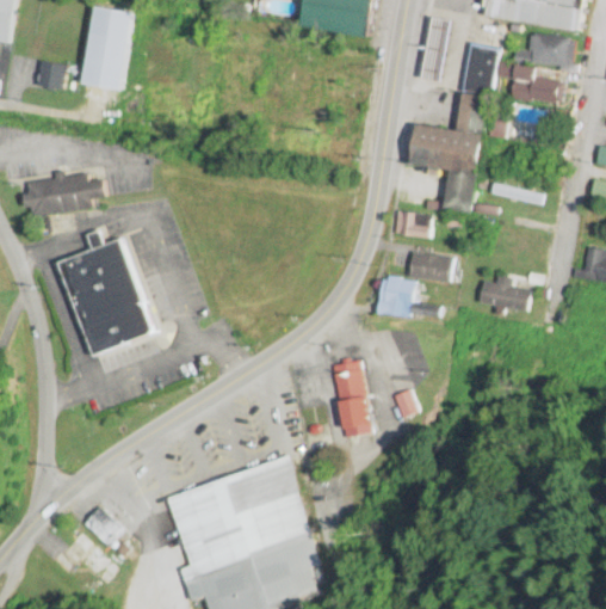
[(10,0),(4,43),(0,43),(0,0),(10,0)]
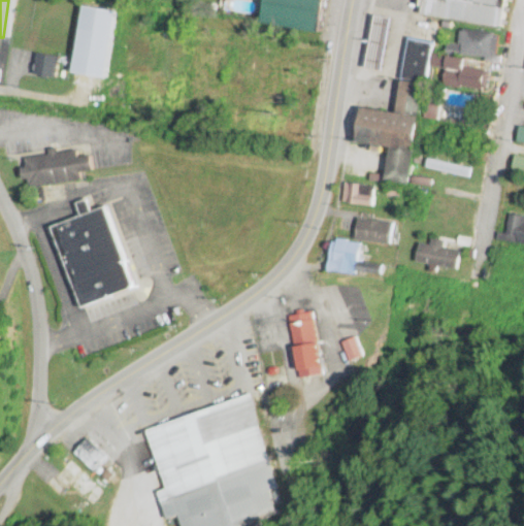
[(317,30),(321,0),(261,0),(258,21),(317,30)]
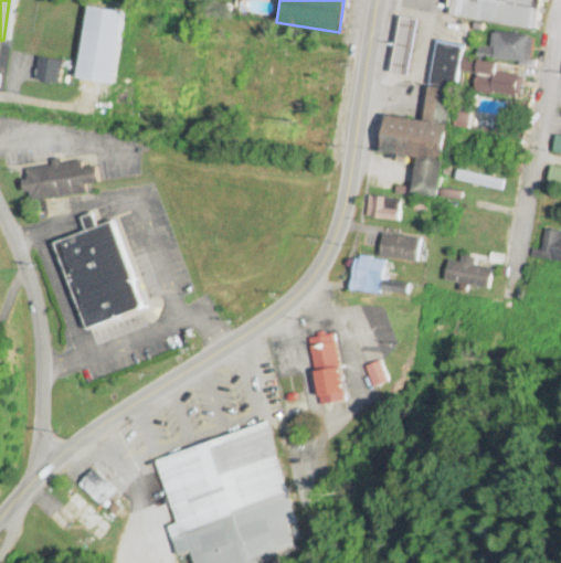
[(533,0),(529,29),(442,12),(444,0),(533,0)]
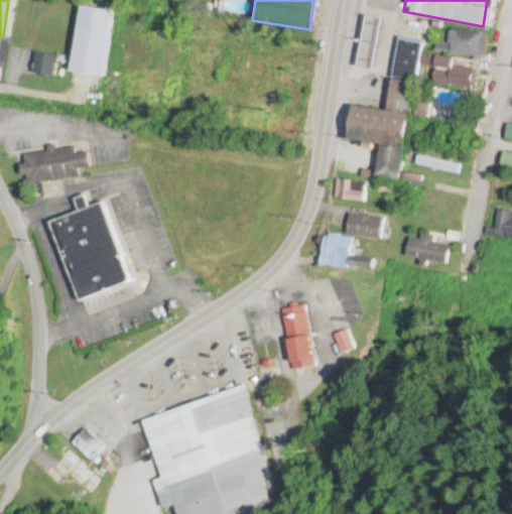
[(363,14),(378,17),(369,69),(353,66),(363,14)]
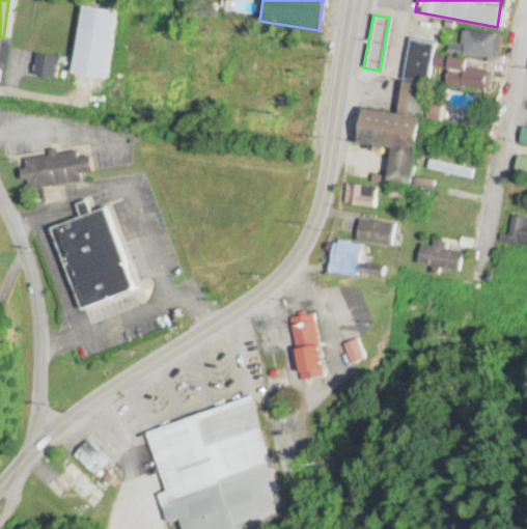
[(494,33),(459,29),(456,46),(445,44),(444,52),(492,57),(494,33)]
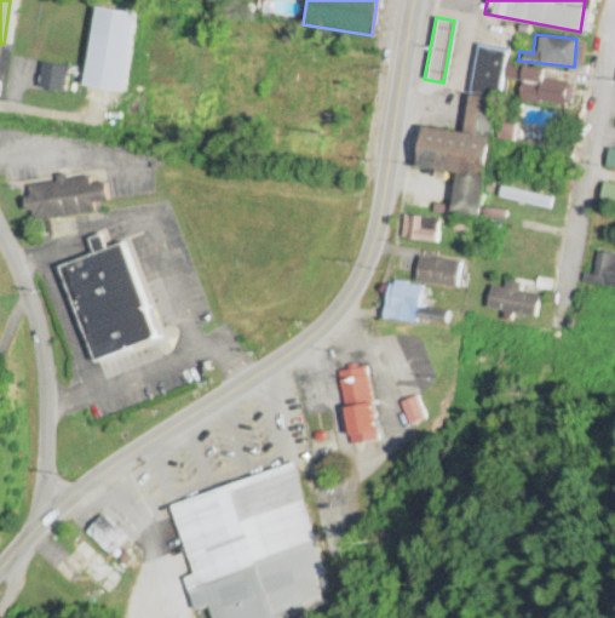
[(475,46),(503,50),(495,97),(467,92),(475,46)]
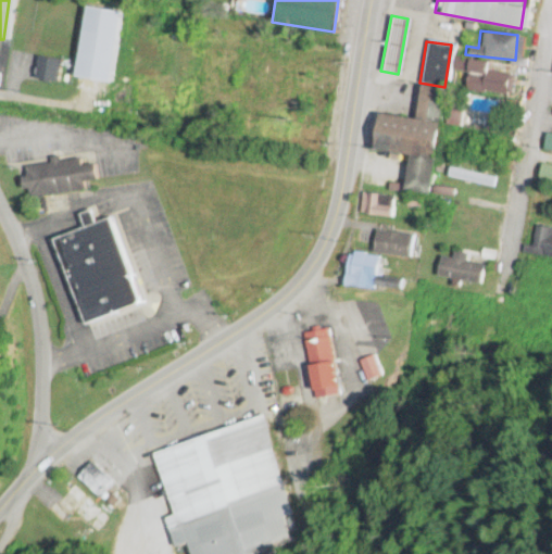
[(57,60),(35,57),(30,77),(52,82),(57,60)]
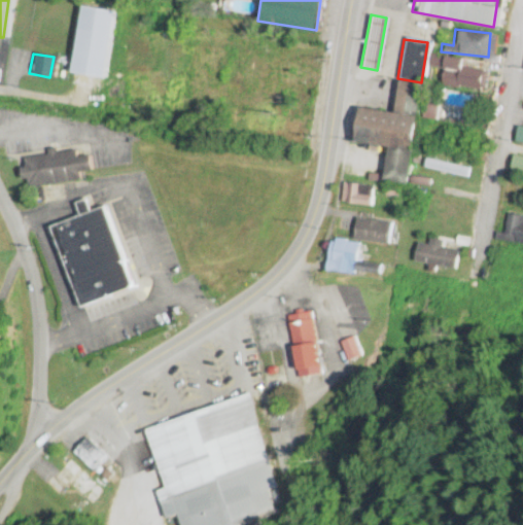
[(459,58),(428,54),(426,68),(441,70),(439,84),(478,89),(481,69),(458,66),(459,58)]
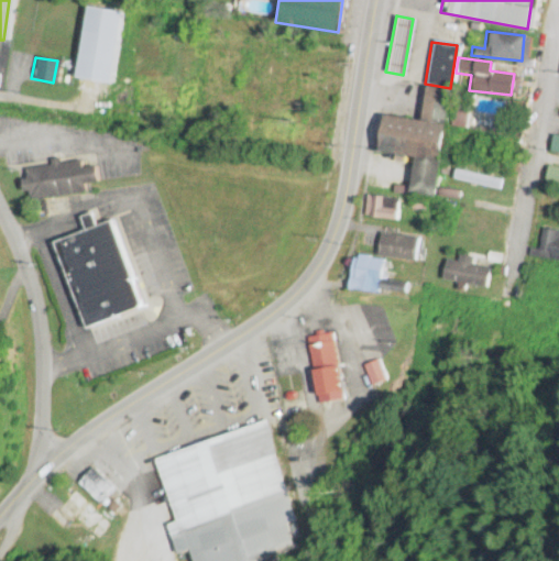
[(549,133),(558,134),(558,153),(546,151),(549,133)]
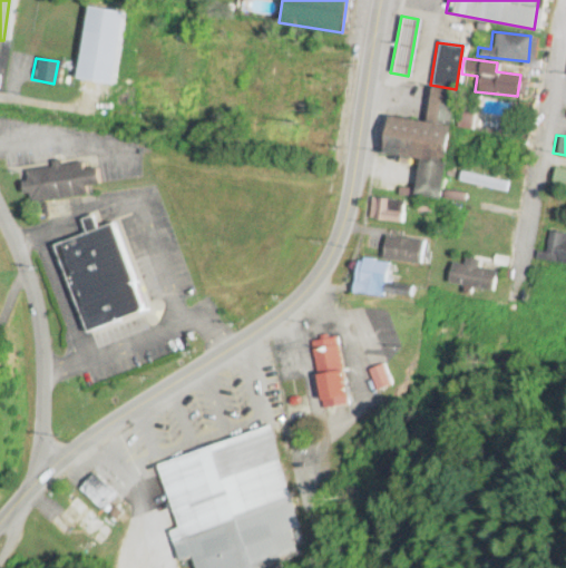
[(479,159),(510,167),(516,145),(485,137),(479,159)]
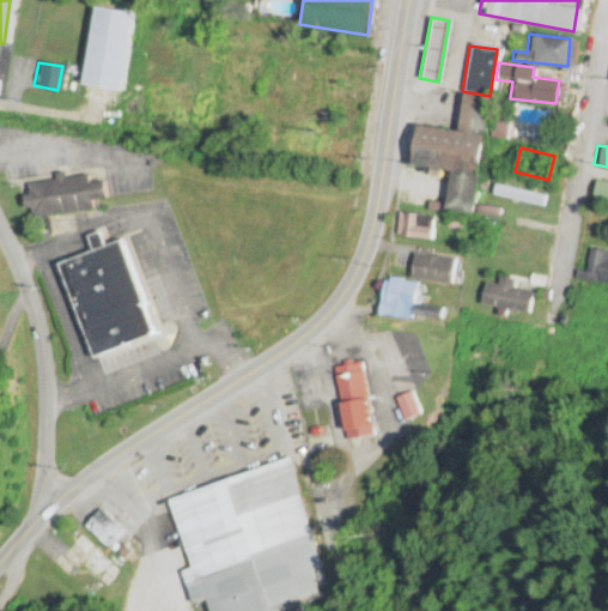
[(84,175),(85,181),(98,180),(102,198),(87,200),(90,210),(28,218),(23,183),(84,175)]
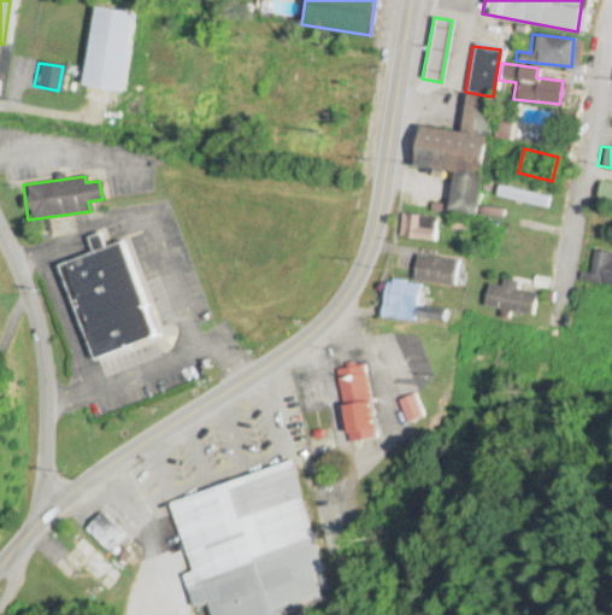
[(595,181),(611,183),(611,204),(592,201),(595,181)]
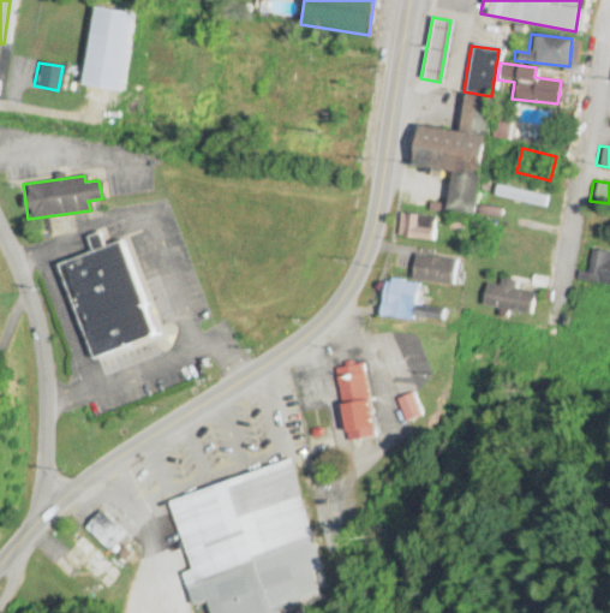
[(430,239),(430,215),(395,215),(395,239),(430,239)]
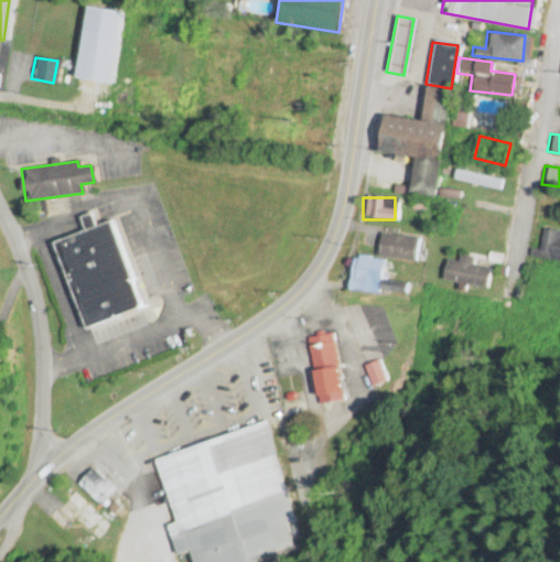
[(51,241),(108,220),(141,307),(84,330),(51,241)]
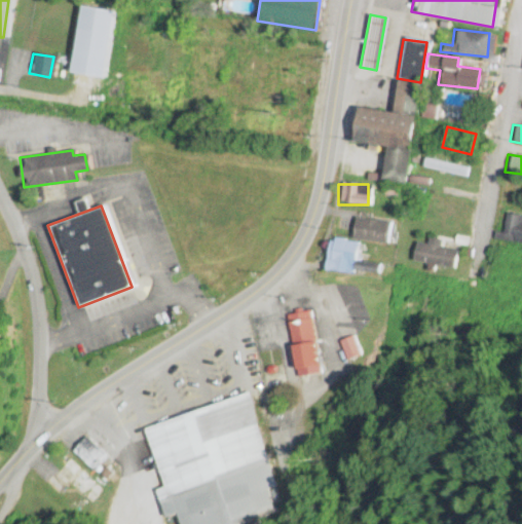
[(521,245),(521,218),(505,214),(497,238),(521,245)]
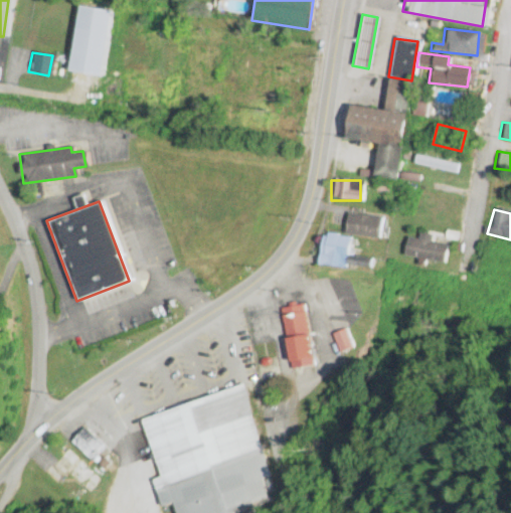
[(376,238),(379,217),(345,212),(342,233),(376,238)]
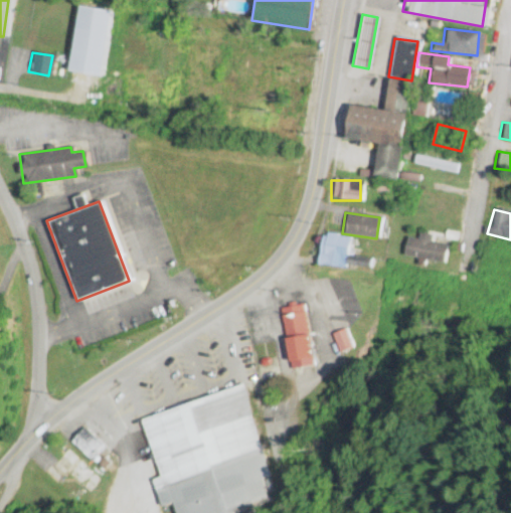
[(369,258),(346,255),(347,235),(319,233),(317,265),(368,269),(369,258)]
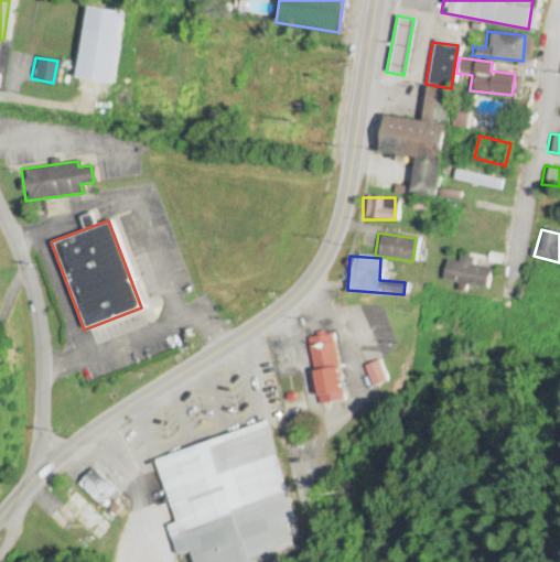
[(483,288),(487,268),(470,265),(471,258),(458,256),(456,262),(444,260),(441,280),(483,288)]
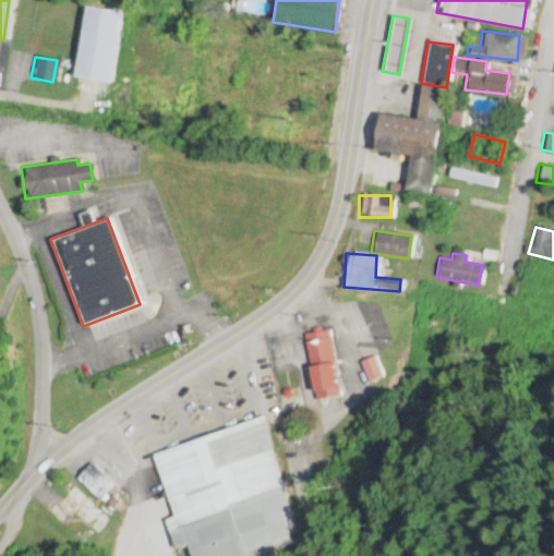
[(325,329),(301,334),(312,400),(336,396),(325,329)]
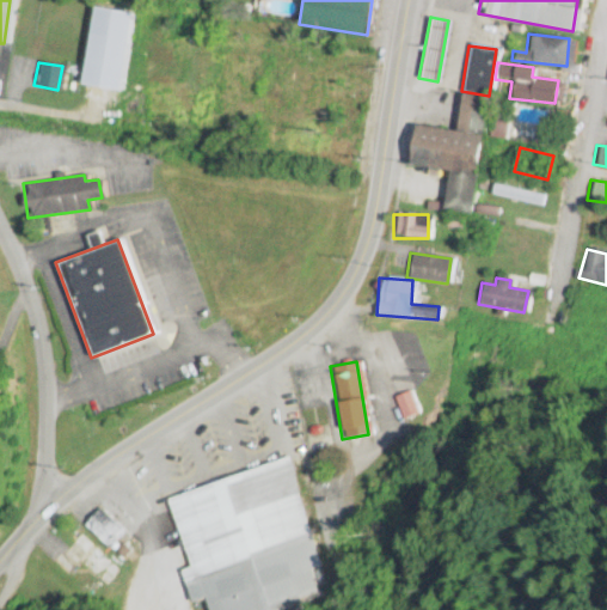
[(210,609),(169,499),(284,455),(335,586),(273,609),(210,609)]
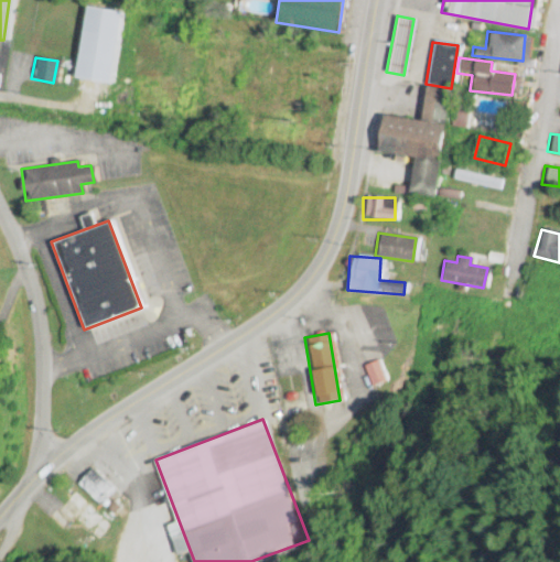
[(114,492),(90,468),(77,482),(100,505),(114,492)]
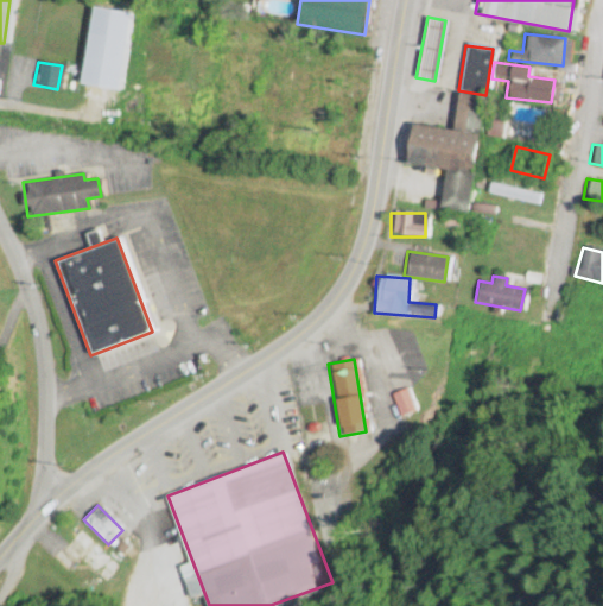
[(64,575),(77,562),(91,575),(107,560),(76,529),(46,559),(64,575)]
